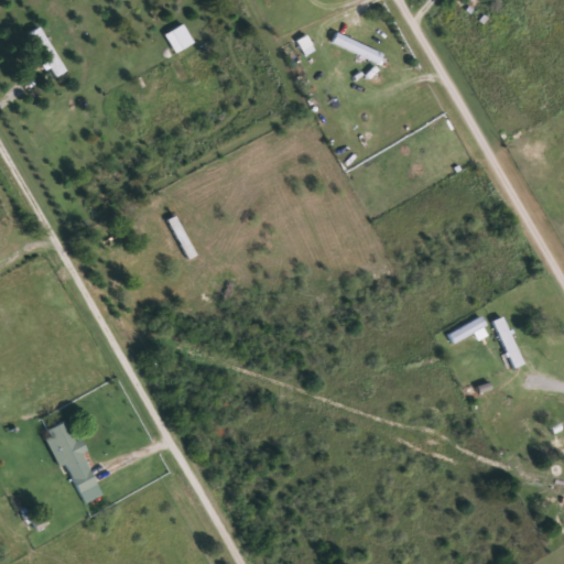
[(195,45),(187,25),(167,34),(176,54),(195,45)]
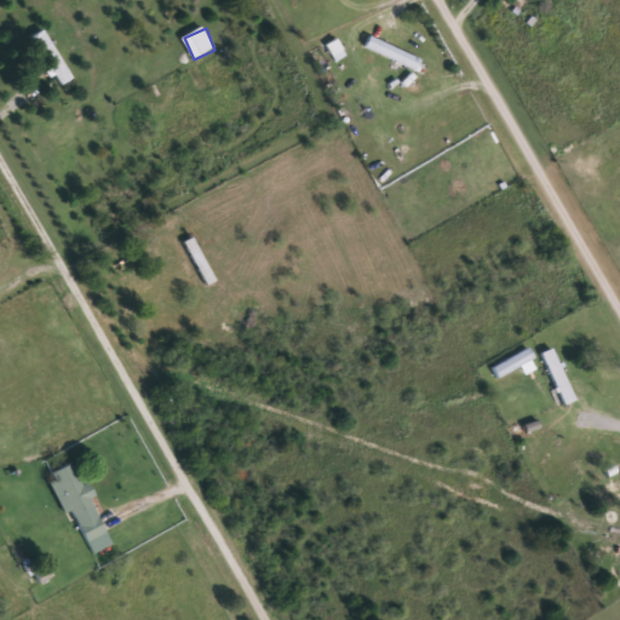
[(70,79),(59,85),(30,36),(41,29),(70,79)]
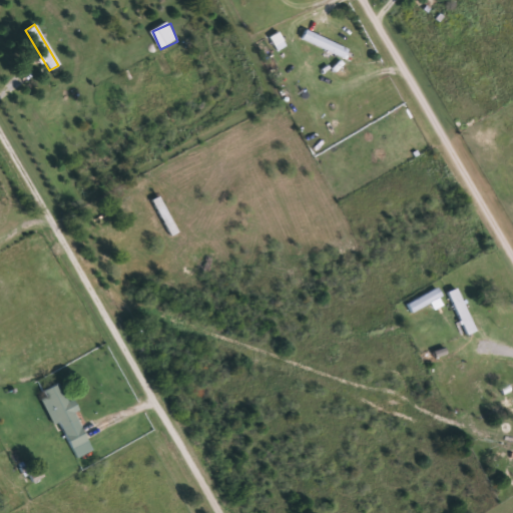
[(343,58),(301,38),(305,29),(347,49),(343,58)]
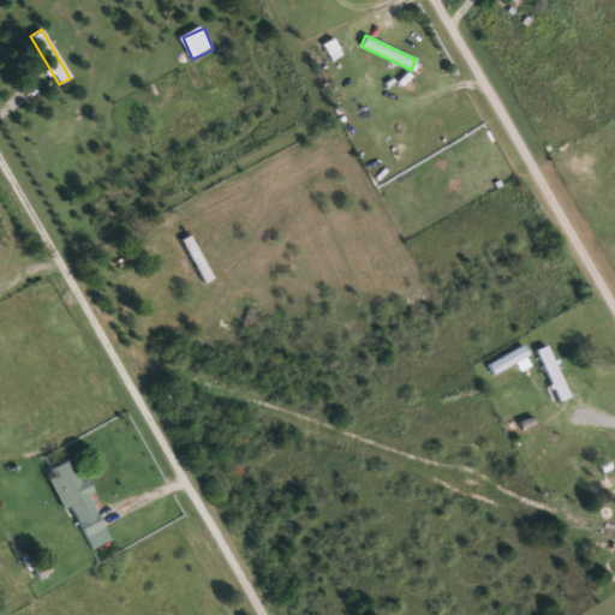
[(345,57),(338,40),(327,45),(333,61),(345,57)]
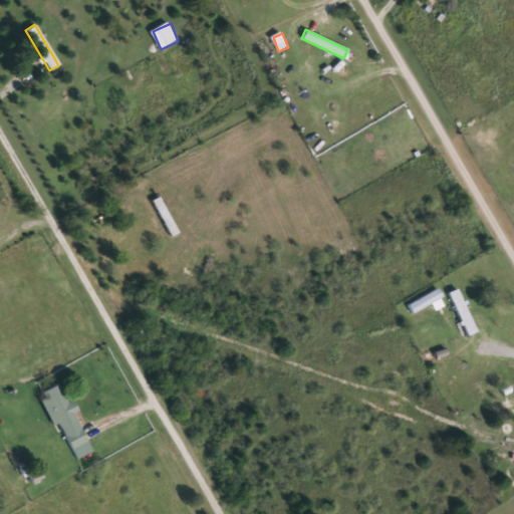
[(480,332),(459,289),(449,294),(465,327),(470,337),(480,332)]
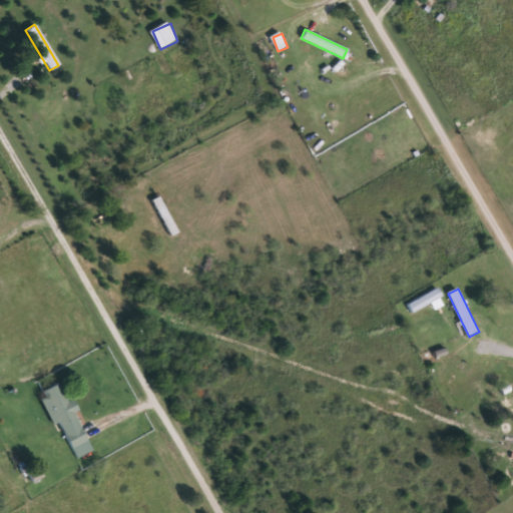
[(42,392),(58,384),(91,450),(75,457),(42,392)]
